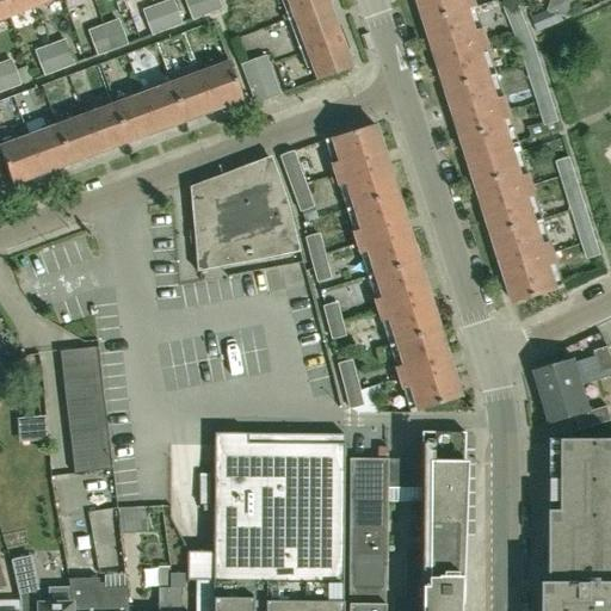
[(0,0),(6,16),(34,5),(31,0),(0,0)]
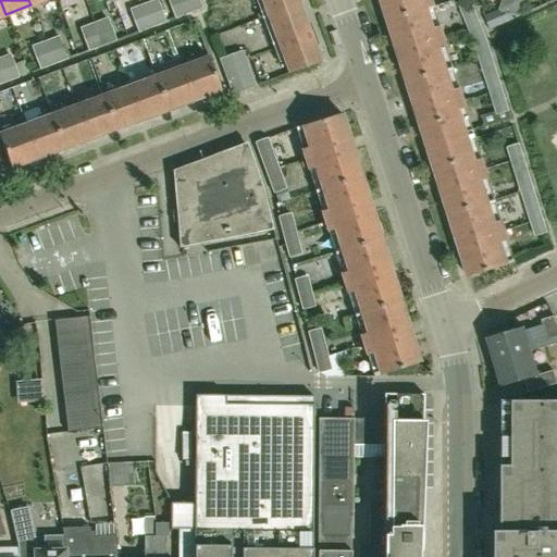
[(153,0),(143,4),(151,27),(165,22),(156,0),(153,0)]
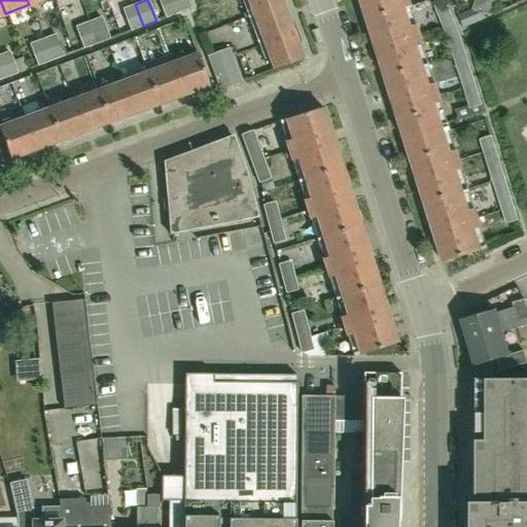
[(186,0),(157,0),(165,18),(190,8),(186,0)]
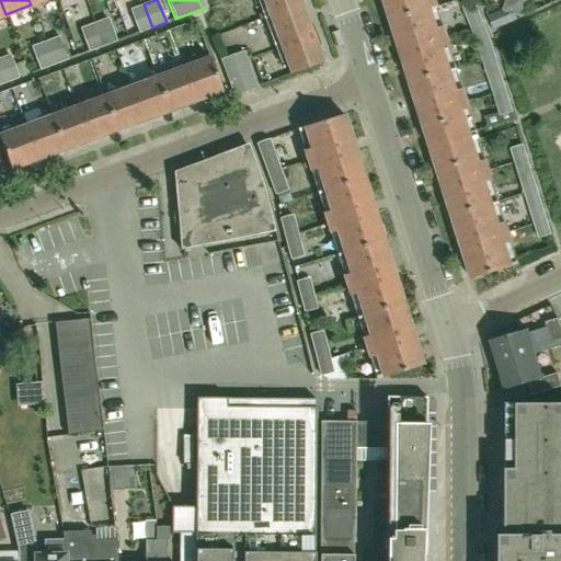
[(262,0),(290,75),(301,69),(321,61),(298,0),(262,0)]
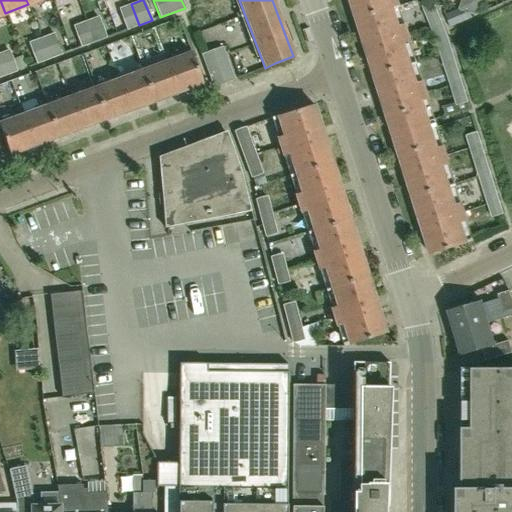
[(350,0),(356,18),(398,4),(396,0),(350,0)]
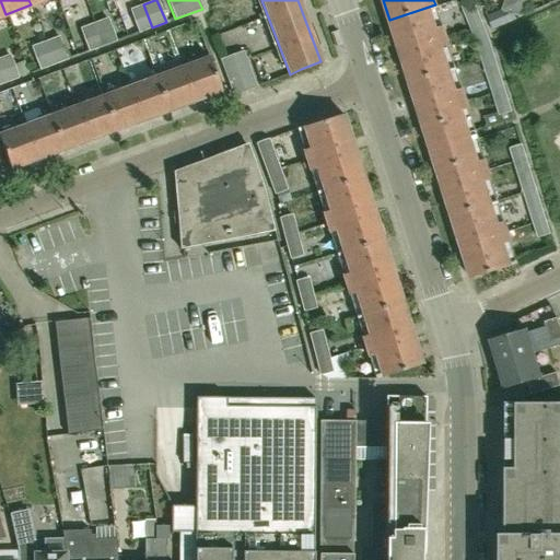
[(504,0),(502,10),(520,15),(512,0),(504,0)]
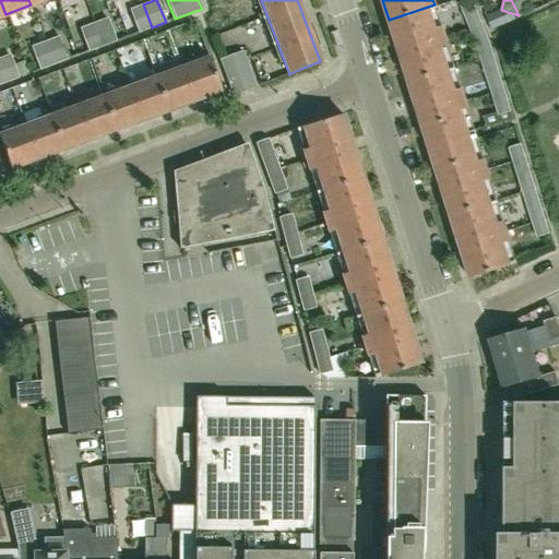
[(511,0),(519,15),(520,16),(525,0),(511,0)]
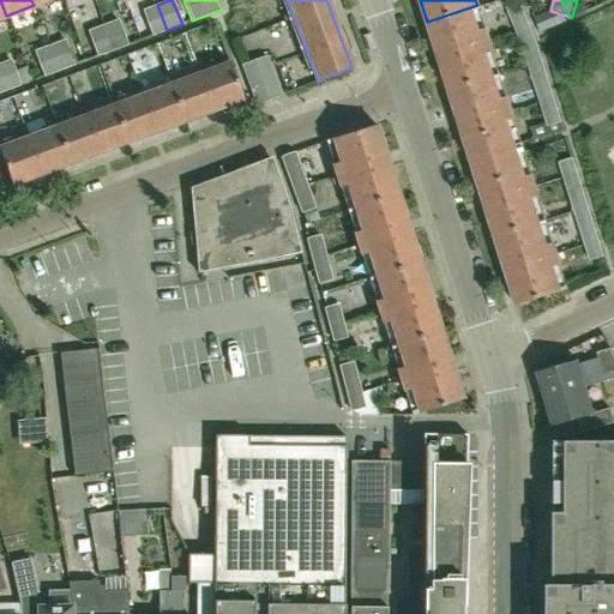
[(535,42),(519,2),(505,8),(518,38),(527,60),(546,124),(531,127),(535,139),(564,131),(546,74),(535,42)]
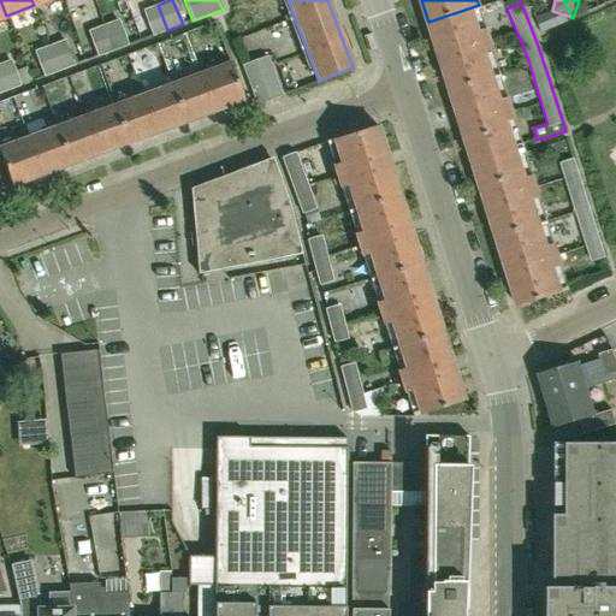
[(167,30),(158,5),(142,11),(152,36),(167,30)]
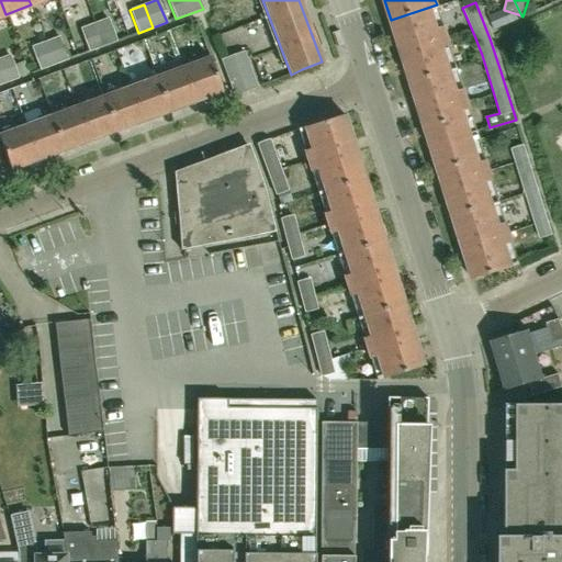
[(437,6),(437,4),(391,20),(401,51),(447,36),(444,26),(437,29),(430,8),(437,6)]
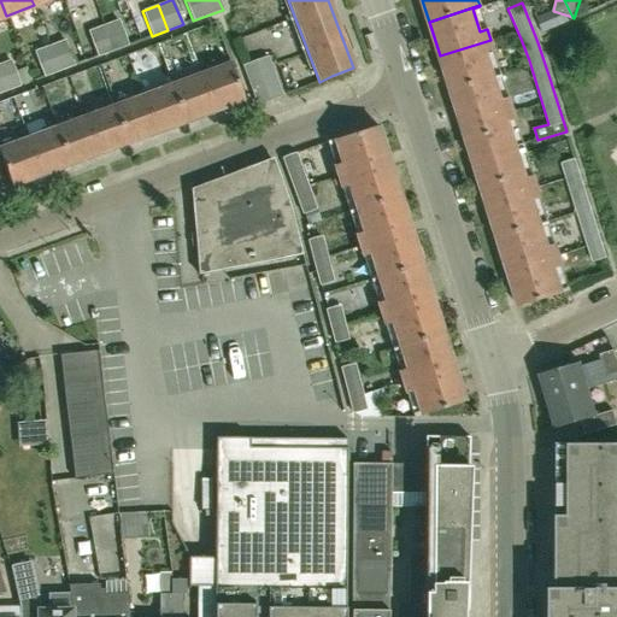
[(104,25),(113,51),(128,45),(118,19),(104,25)]
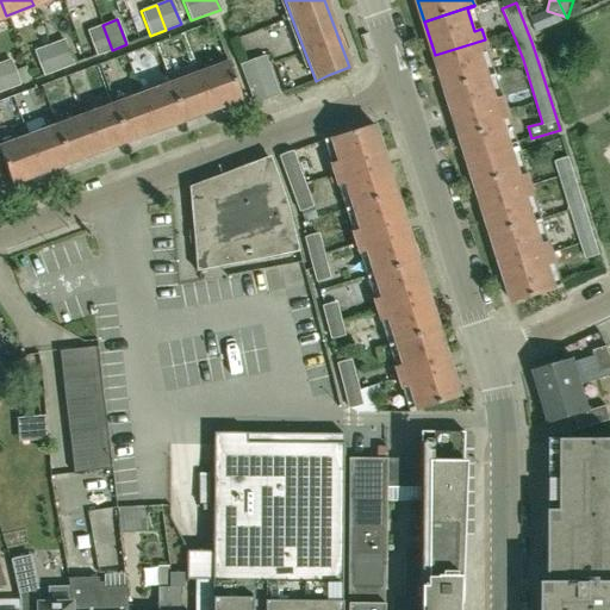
[(112,50),(103,25),(87,31),(95,56),(112,50)]
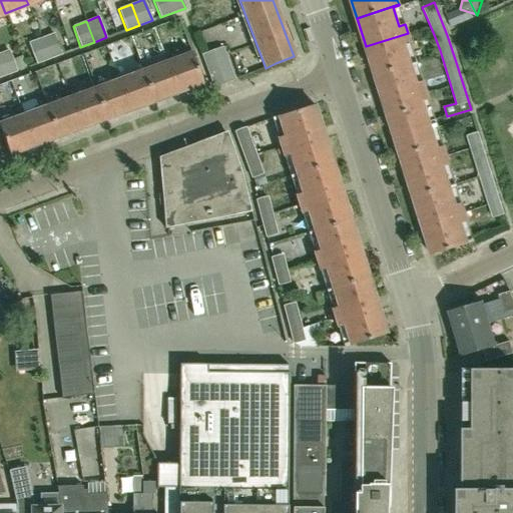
[(41,38),(49,59),(61,54),(54,33),(41,38)]
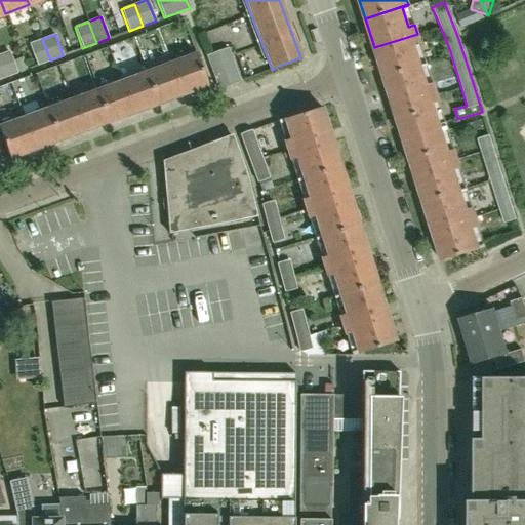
[(384,77),(420,65),(414,45),(420,43),(417,34),(374,47),(384,77)]
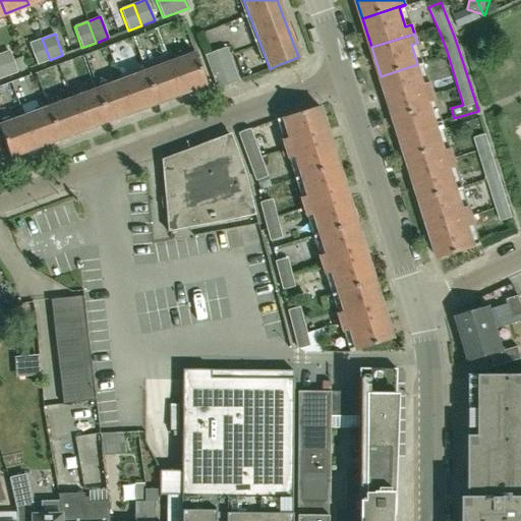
[(50,60),(42,39),(29,43),(37,65),(50,60)]
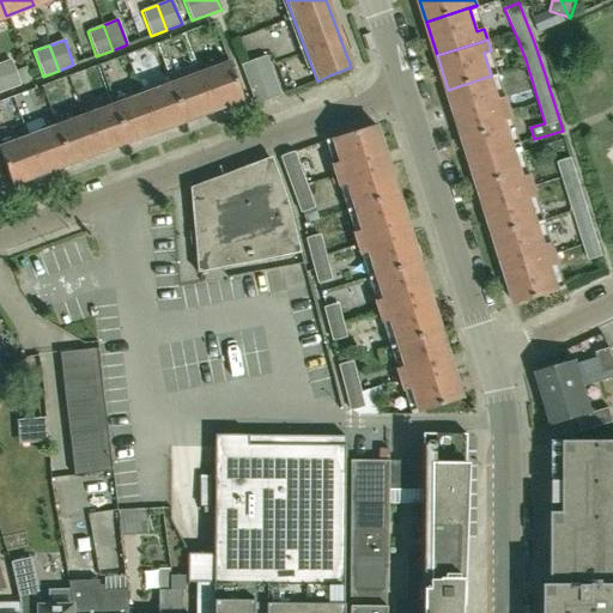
[(140,71),(163,64),(158,48),(134,55),(140,71)]
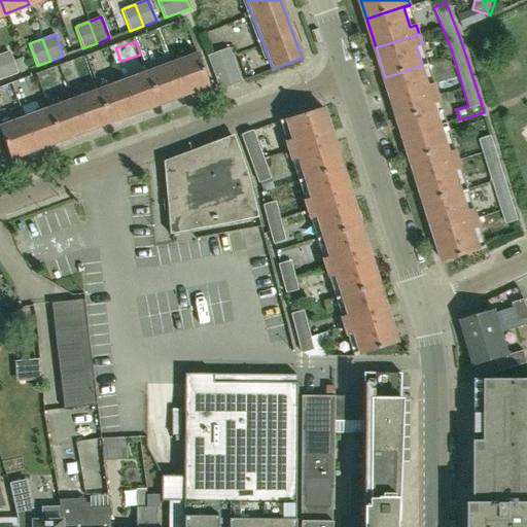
[(219,91),(241,82),(229,47),(207,57),(219,91)]
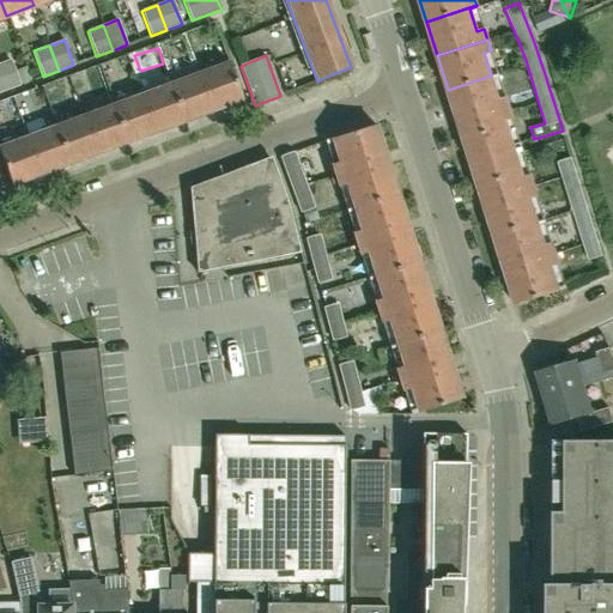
[(28,67),(26,67),(14,72),(10,60),(0,64),(0,79),(5,91),(19,85),(19,84),(31,80),(28,67)]
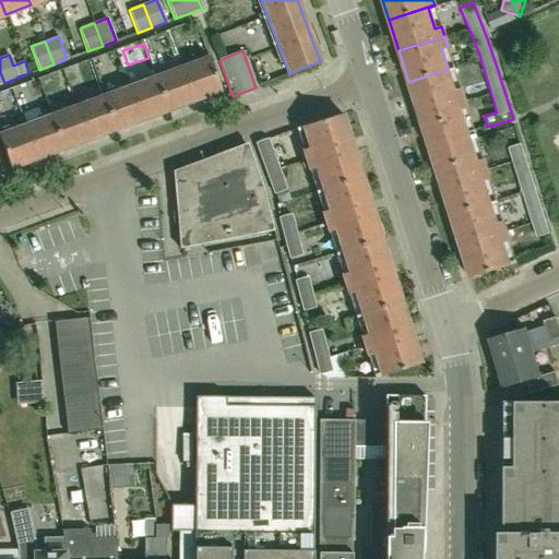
[(182,68),(194,100),(221,91),(209,58),(182,68)]
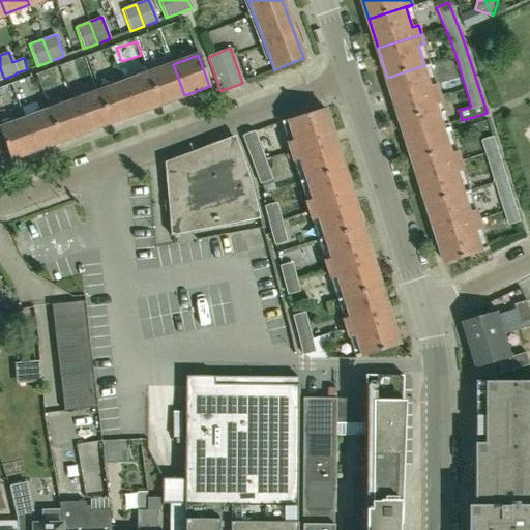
[(148,74),(159,105),(184,95),(173,64),(148,74)]
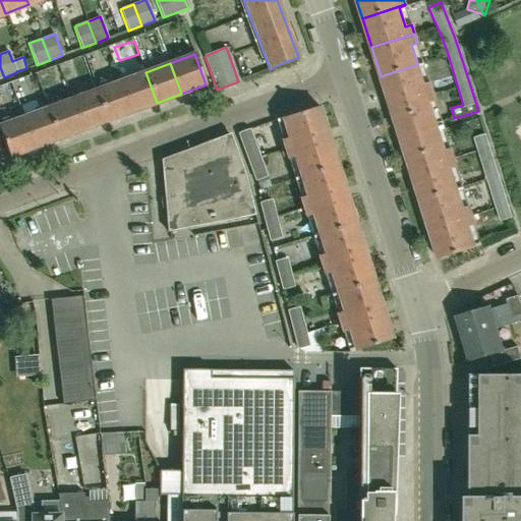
[(417,64),(381,76),(390,106),(432,92),(429,82),(424,83),(417,64)]
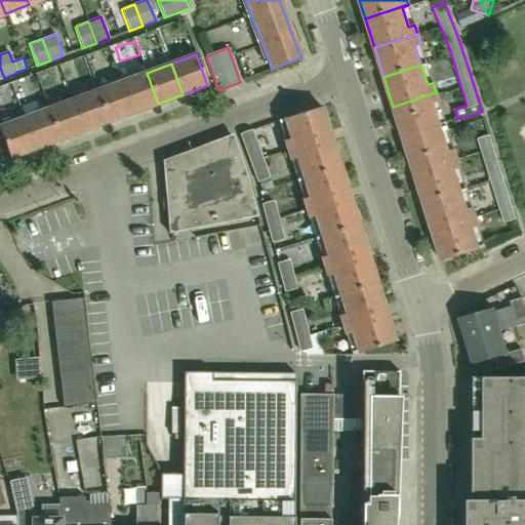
[(122,82),(133,113),(158,104),(147,73),(122,82)]
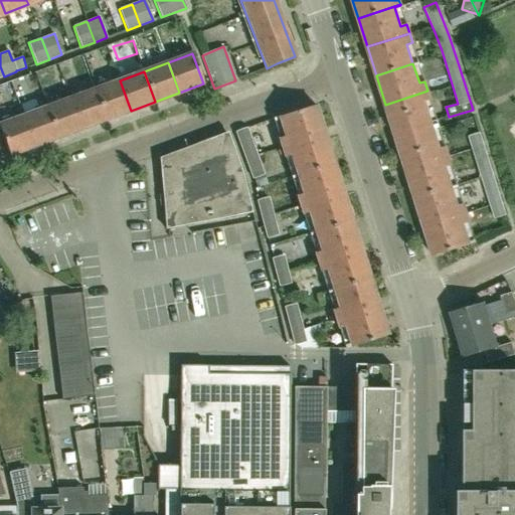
[(95,90),(107,120),(131,111),(120,80),(95,90)]
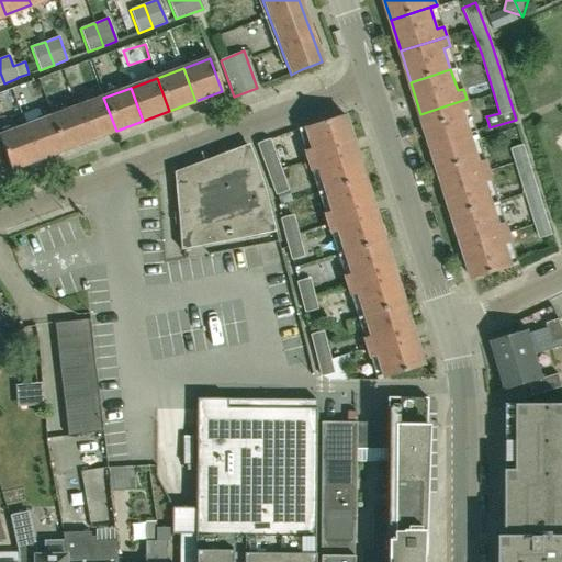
[(116,131),(103,98),(77,108),(90,141),(116,131)]
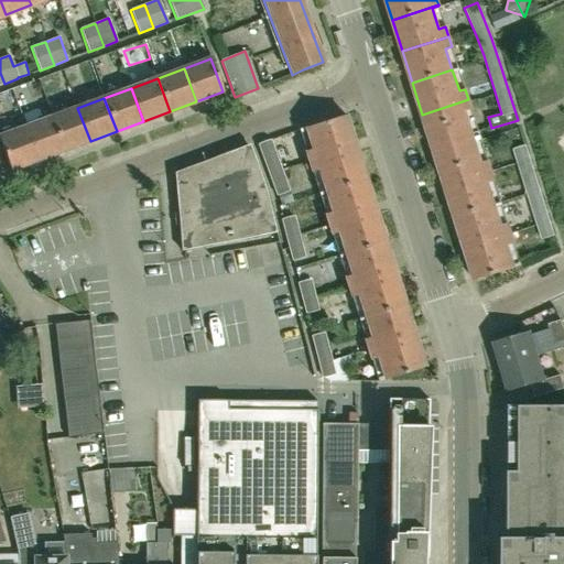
[(422,115),(432,145),(444,185),(490,170),(487,160),(481,162),(475,140),(472,133),(465,111),(472,109),(468,99),(422,115)]
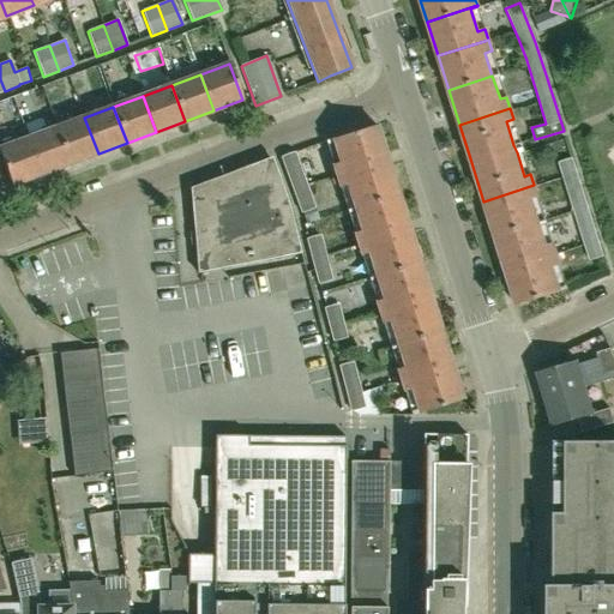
[(98,154),(84,118),(55,127),(70,164),(98,154)]
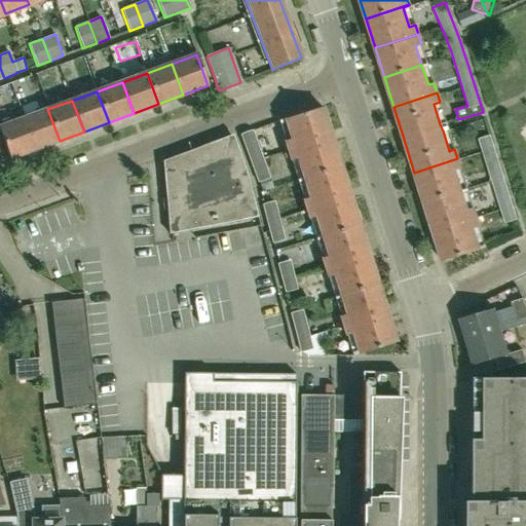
[(285,140),(288,150),(331,136),(322,107),(284,119),(290,139),(285,140)]
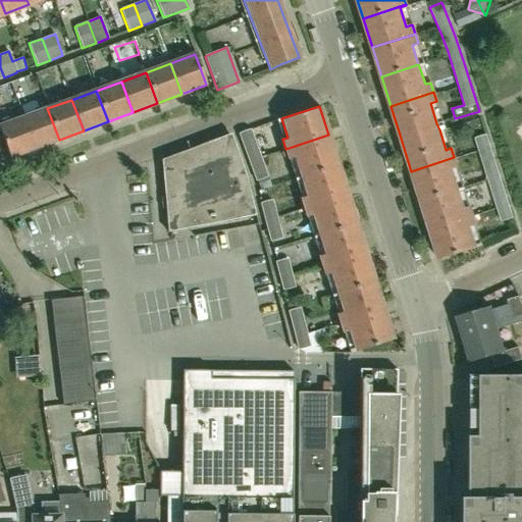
[(59,140),(47,108),(22,117),(34,149),(59,140)]
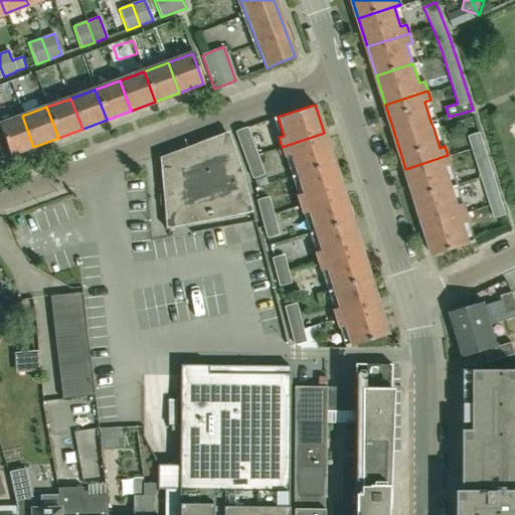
[(33,147),(22,116),(0,124),(0,130),(9,156),(33,147)]
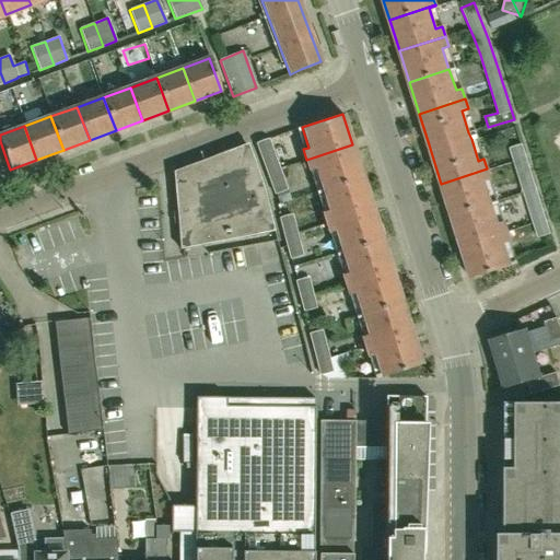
[(287,189),(268,138),(255,143),(273,194),(287,189)]
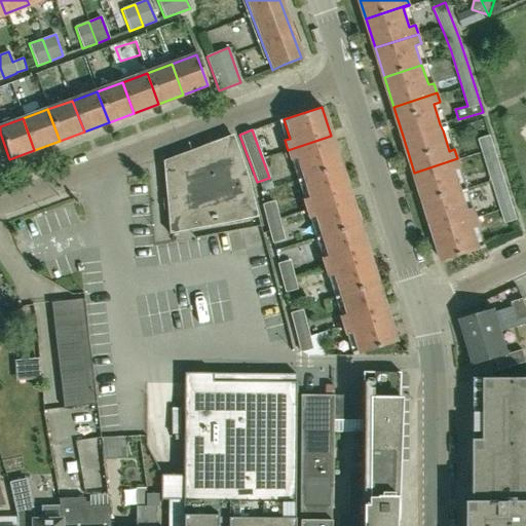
[(296,158),(302,178),(340,165),(331,136),(288,150),(291,159),(296,158)]
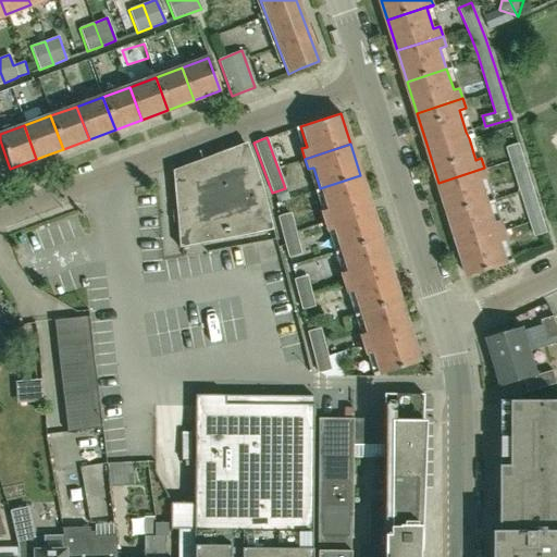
[(547,232),(519,144),(507,147),(517,180),(534,237),(547,232)]
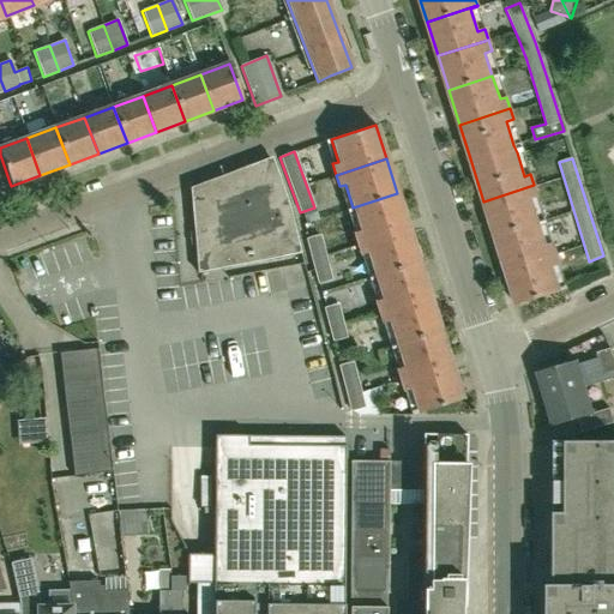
[(198,274),(299,252),(289,208),(272,161),(190,191),(198,274)]
